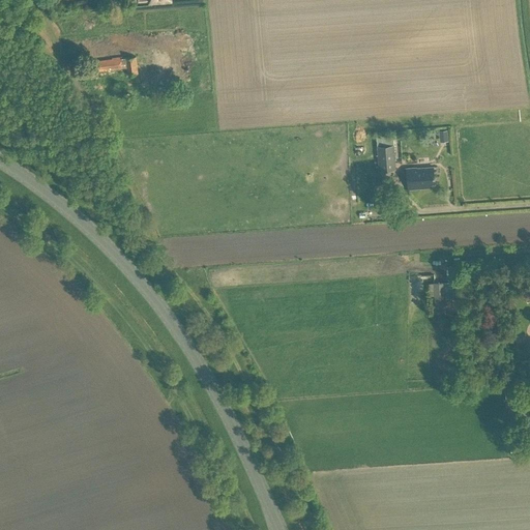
[(136,57),(125,58),(121,59),(121,57),(112,58),(112,60),(92,62),(93,71),(126,67),(127,76),(138,74),(136,57)]
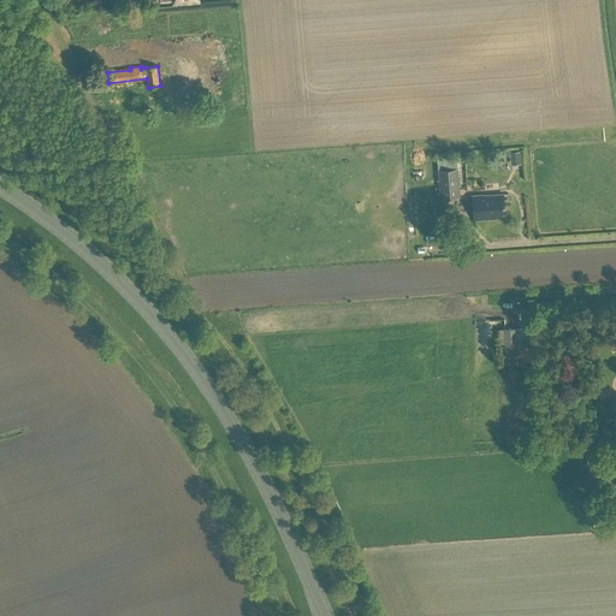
[(460,197),(458,169),(457,157),(438,158),(439,170),(442,197),(460,197)]
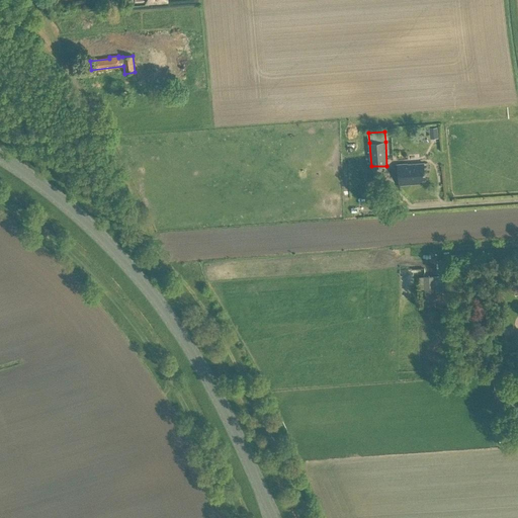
[(424,180),(422,163),(406,165),(406,164),(396,164),(397,185),(421,183),(420,180),(424,180)]
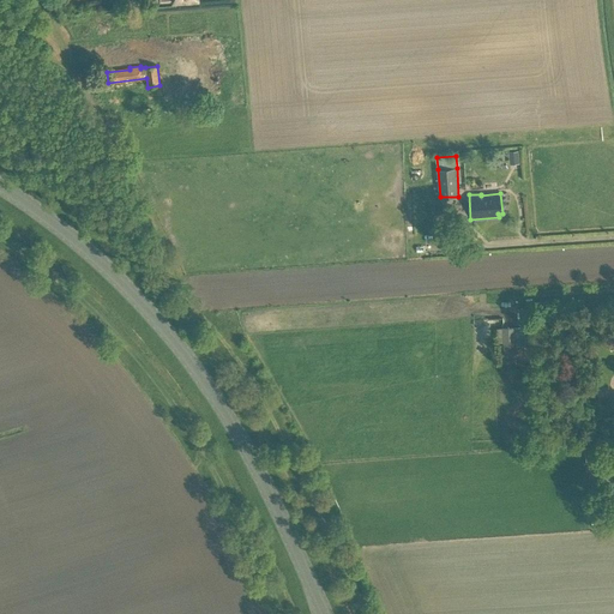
[(464,241),(446,242),(446,253),(464,253),(464,241)]
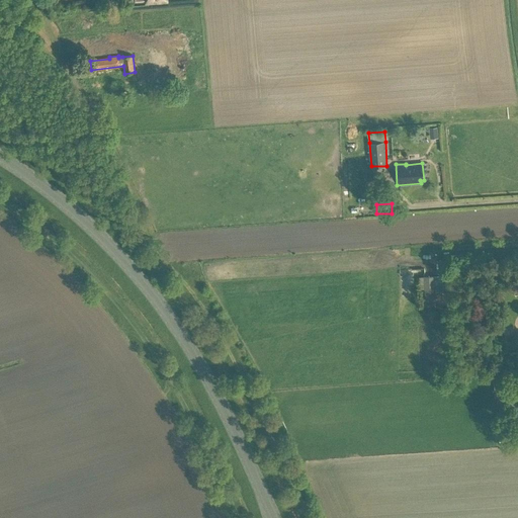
[(497,416),(498,427),(510,426),(510,416),(497,416)]
